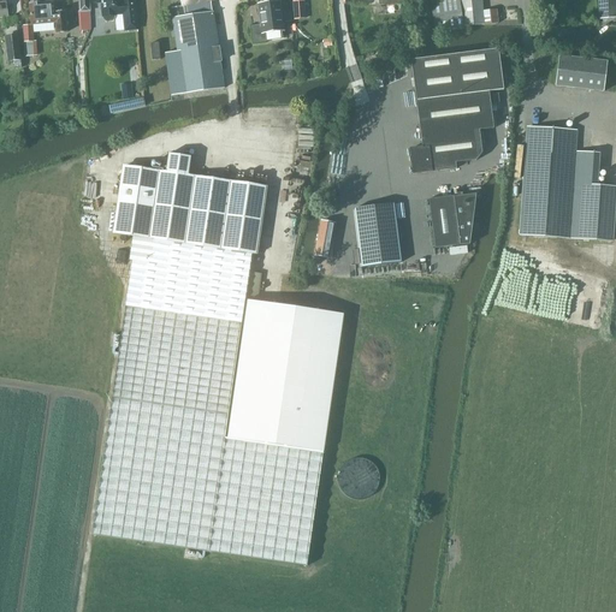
[(30,0),(29,0),(31,22),(55,19),(57,30),(69,29),(66,9),(54,10),(53,0),(48,1),(48,0),(40,0),(30,0)]
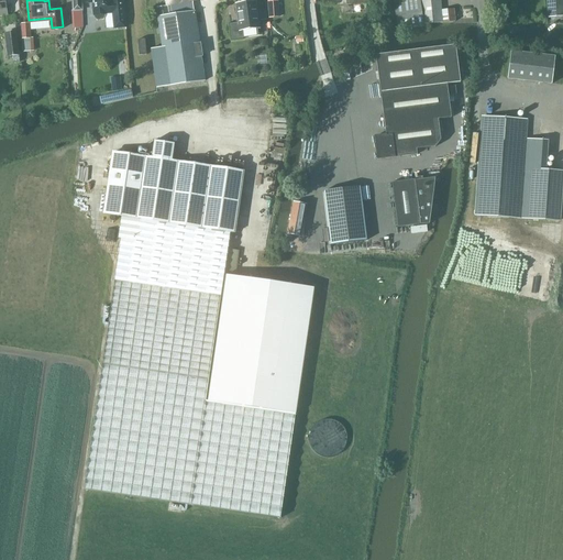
[(81,8),(80,0),(72,0),(73,9),(81,8)]
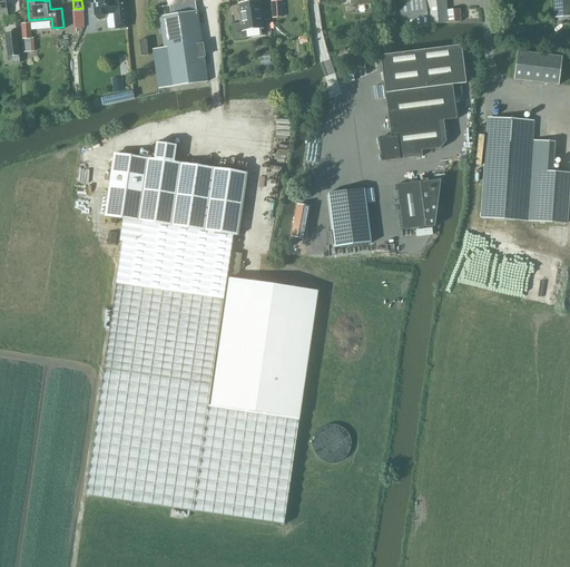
[(90,0),(94,0),(96,12),(96,15),(99,17),(105,16),(107,13),(107,11),(115,10),(116,26),(127,25),(124,0),(90,0)]
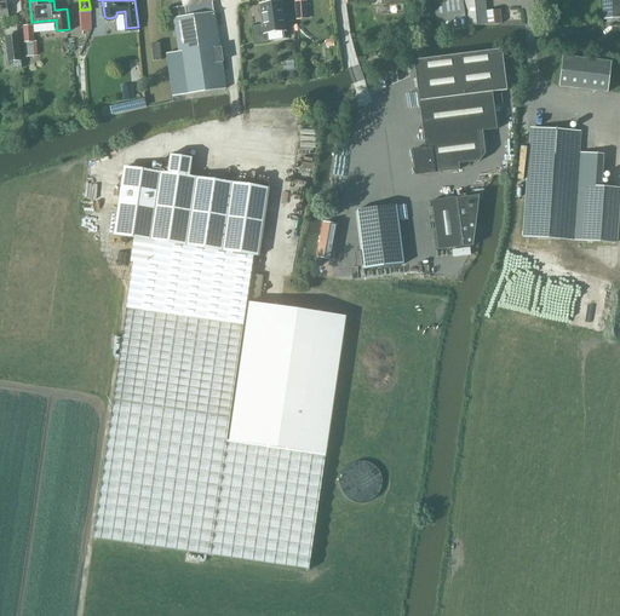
[(178,49),(166,51),(172,93),(225,86),(214,9),(213,9),(212,0),(182,0),(183,4),(173,5),(174,16),(173,16),(178,49)]
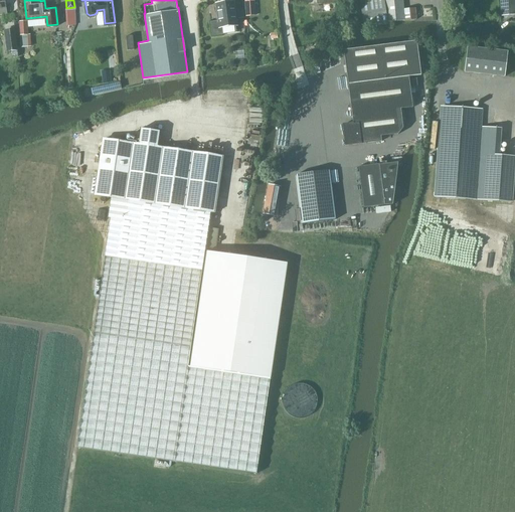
[(215,0),(218,18),(218,25),(234,23),(236,23),(233,0),(215,0)]
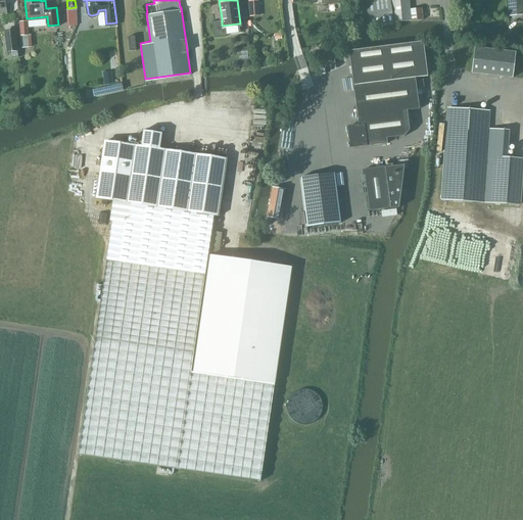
[(248,0),(249,14),(257,14),(256,0),(248,0)]
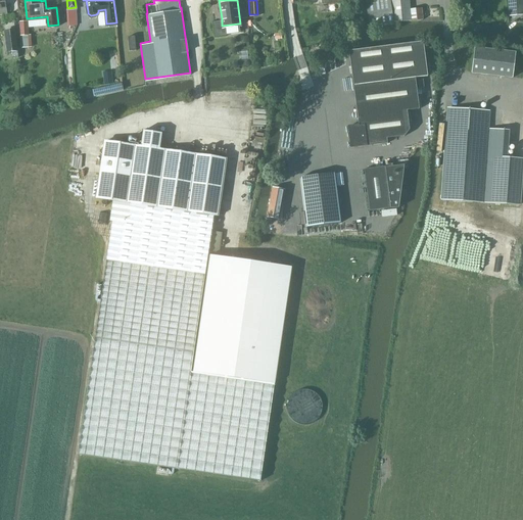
[(370,26),(383,24),(393,22),(389,0),(368,0),(368,1),(367,2),(370,26)]
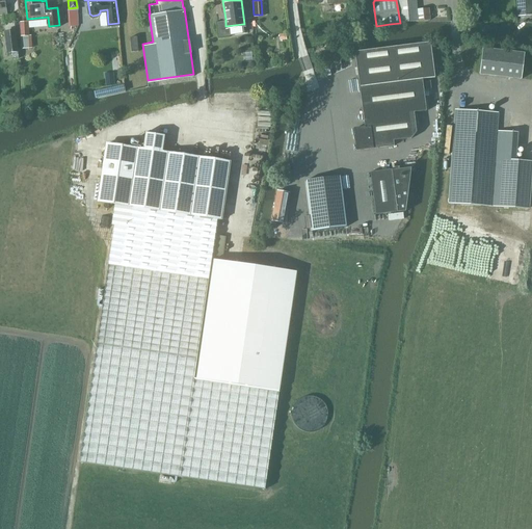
[(397,0),(400,21),(429,18),(428,6),(417,7),(416,0),(397,0)]
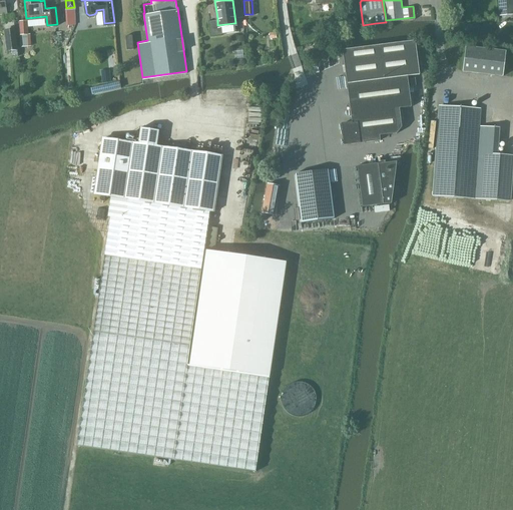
[(500,0),(502,13),(512,11),(512,0),(500,0)]
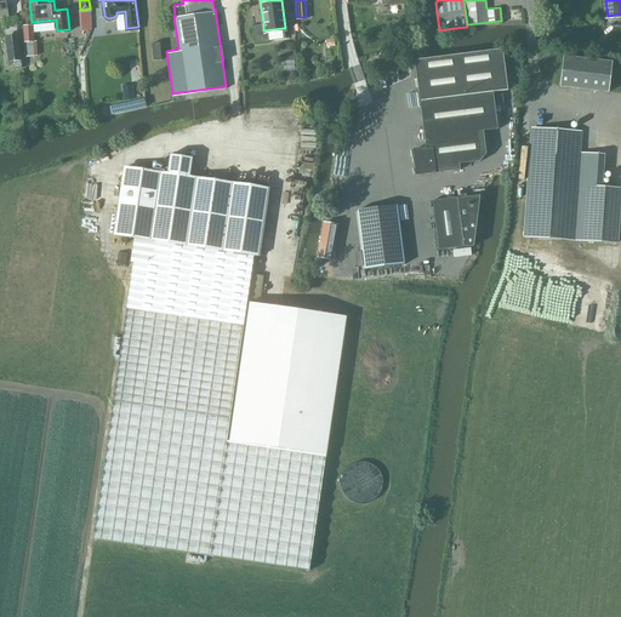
[(24,38),(30,38),(34,38),(33,23),(23,23),(24,38)]
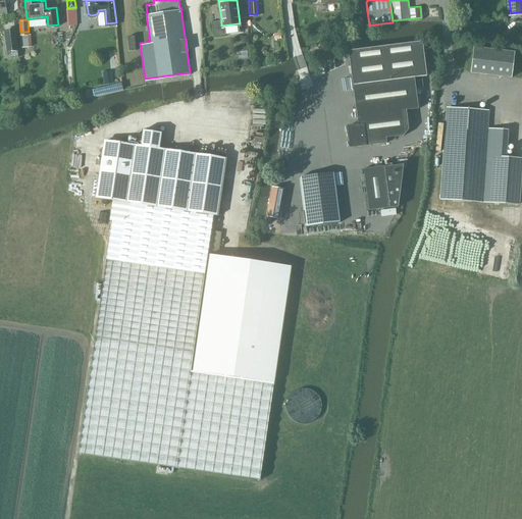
[(15,29),(5,30),(6,49),(11,49),(16,48),(15,29)]
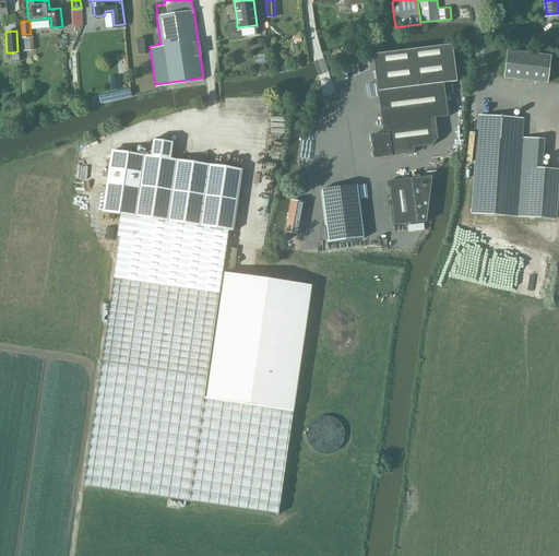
[(27,34),(22,34),(23,48),(32,47),(31,34),(27,34)]
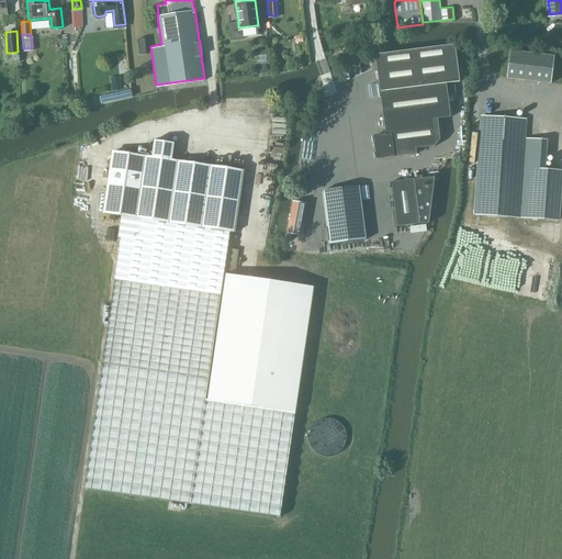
[(145,52),(144,36),(136,37),(137,53),(145,52)]
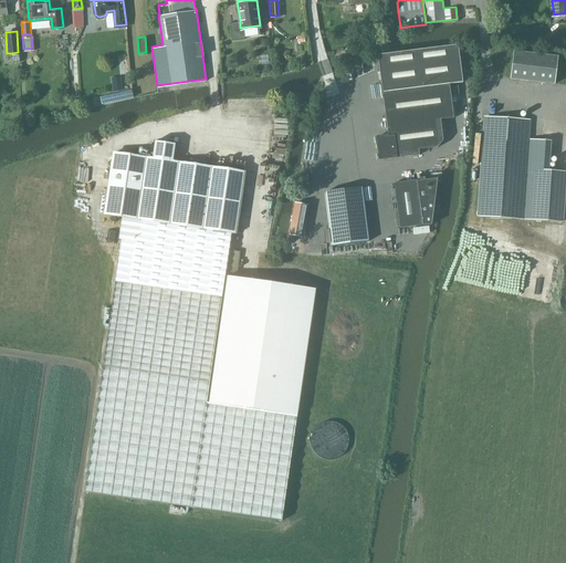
[(302,55),(300,41),(293,42),(295,56),(302,55)]
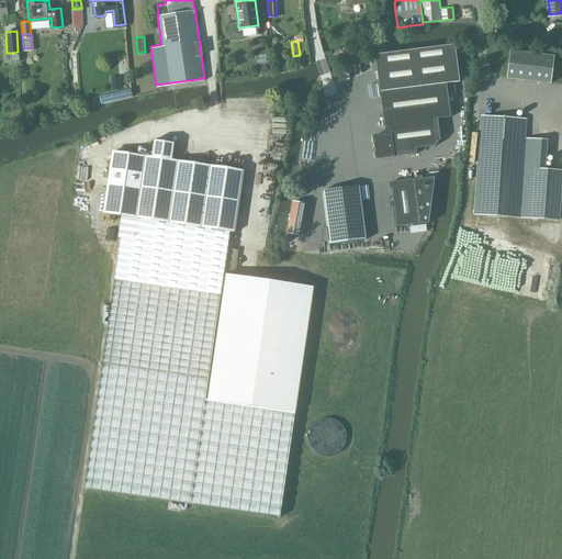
[(375,52),(385,132),(374,133),(378,156),(416,152),(416,146),(435,144),(440,137),(438,116),(451,114),(447,80),(460,79),(456,42),(375,52)]
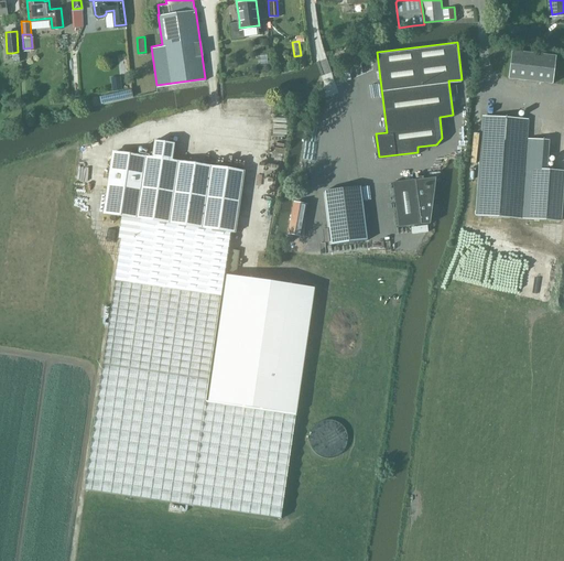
[(509,76),(553,81),(556,54),(512,49),(509,76)]
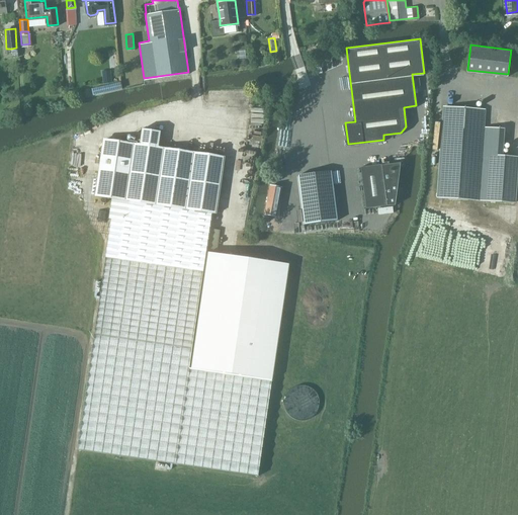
[(104,81),(111,80),(110,72),(103,73),(104,81)]
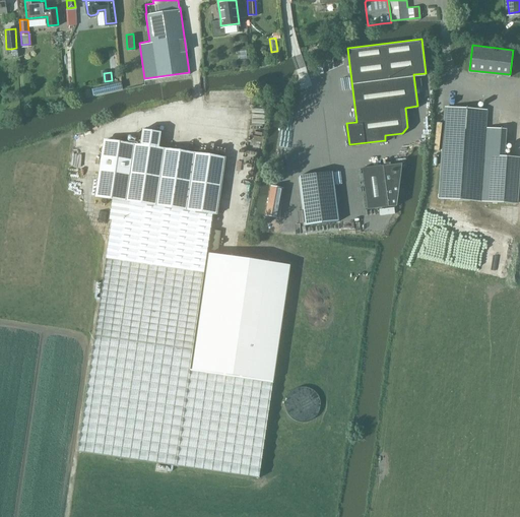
[(123,87),(121,80),(91,86),(93,93),(123,87)]
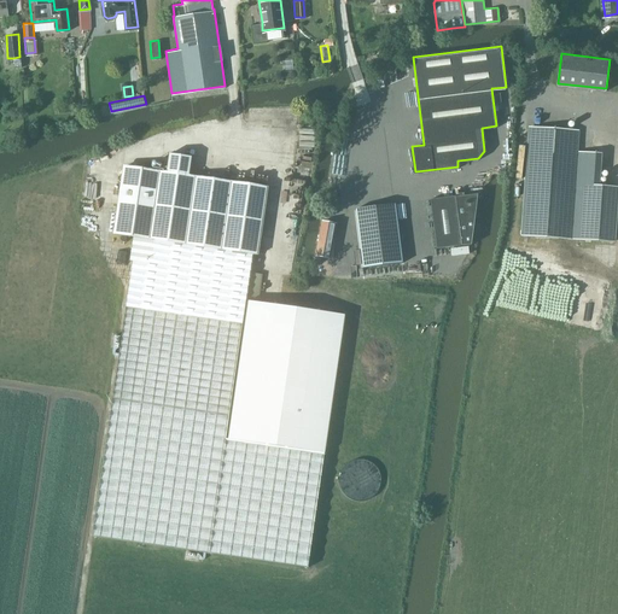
[(573,237),(579,161),(577,161),(577,148),(579,128),(531,124),(524,233),(573,237)]
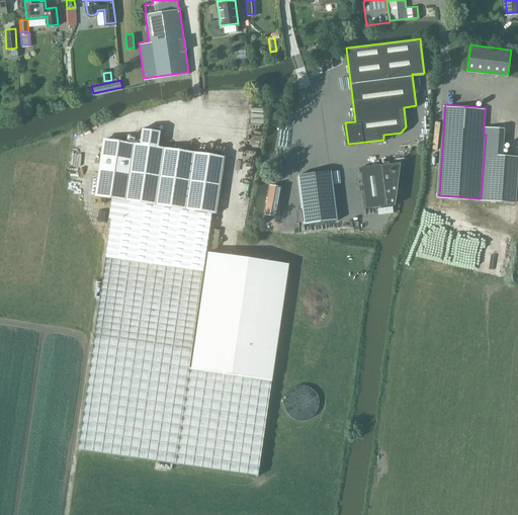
[(484,124),(484,135),(486,135),(481,198),(514,200),(517,155),(502,154),(504,126),(484,124)]
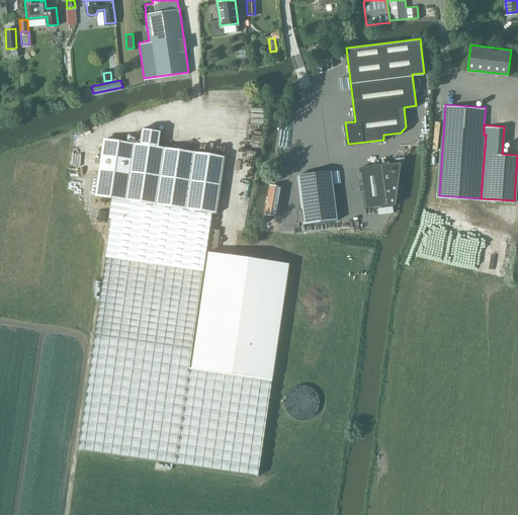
[(134,141),(125,198),(212,210),(217,211),(225,154),(158,145),(161,130),(142,126),(140,142),(134,141)]
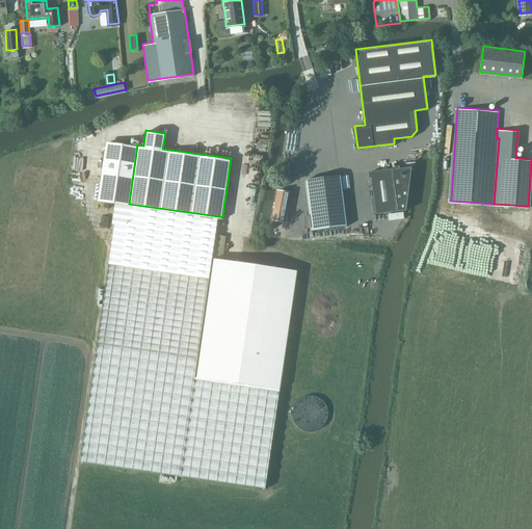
[(106,140),(98,200),(115,202),(129,204),(137,144),(106,140)]
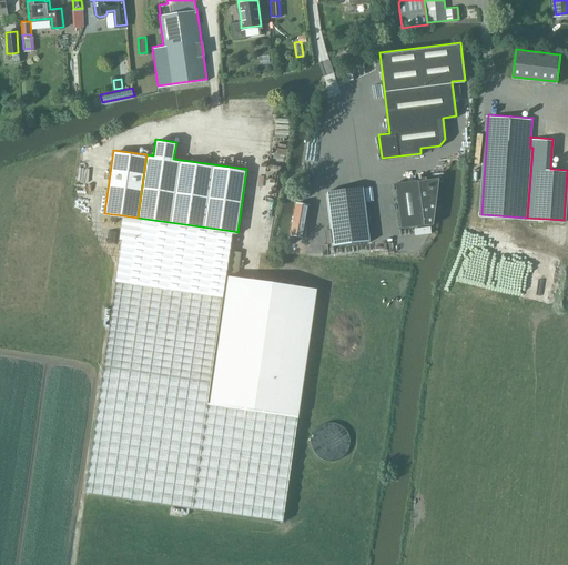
[(417,179),(396,181),(402,226),(433,222),(439,177),(417,179)]
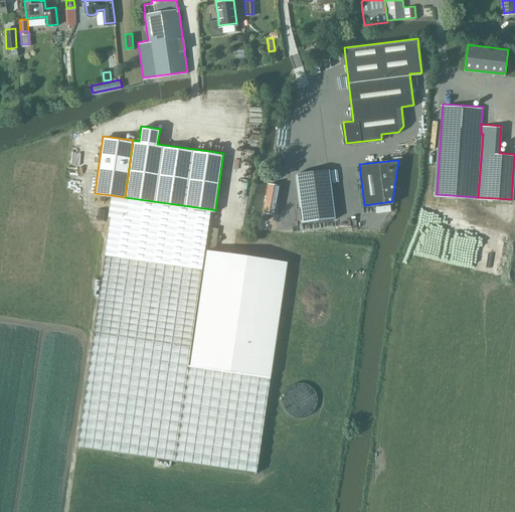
[(329,168),(297,172),(303,221),(335,217),(329,168)]
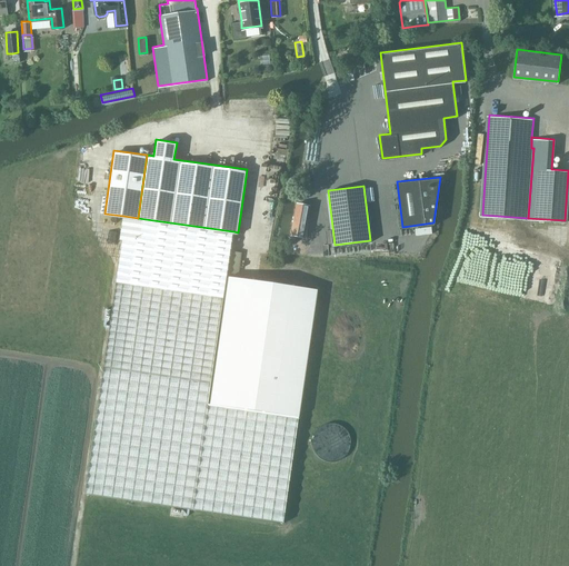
[(305,237),(310,202),(296,200),(290,235),(305,237)]
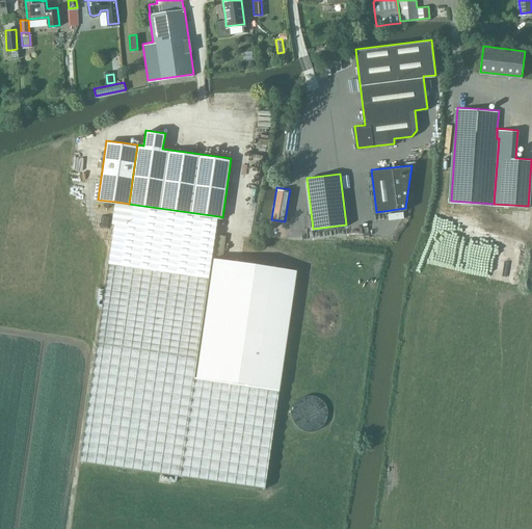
[(115,202),(112,222),(114,222),(131,225),(120,303),(203,316),(212,257),(216,233),(218,216),(129,204),(115,202)]
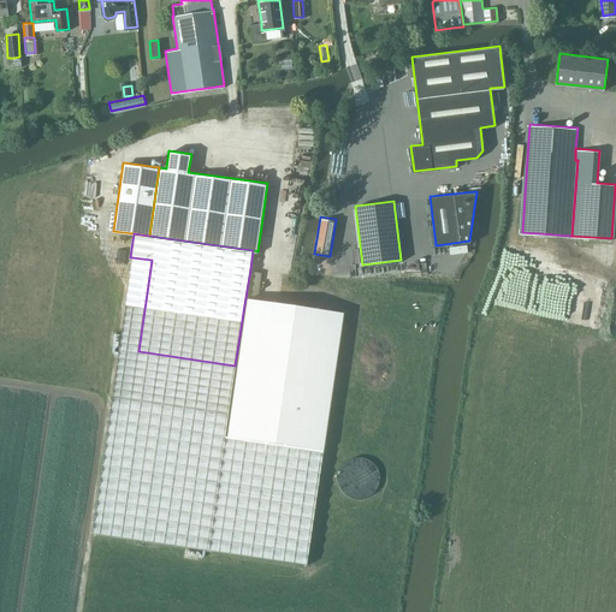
[(96,510),(93,532),(96,533),(185,545),(207,548),(208,548),(225,435),(229,411),(131,397),(138,351),(152,260),(132,257),(96,510)]
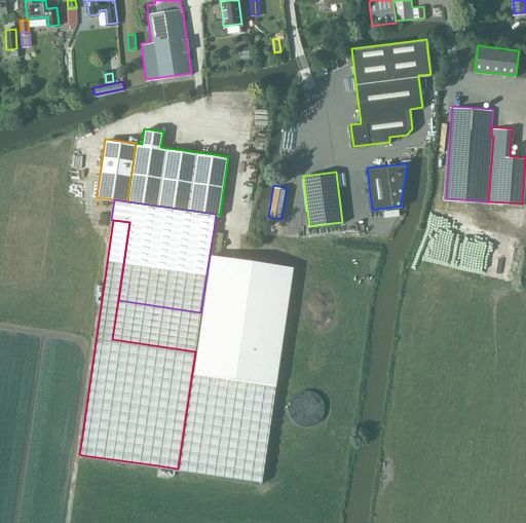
[(224,233),(214,232),(211,254),(212,254),(221,256),(224,233)]
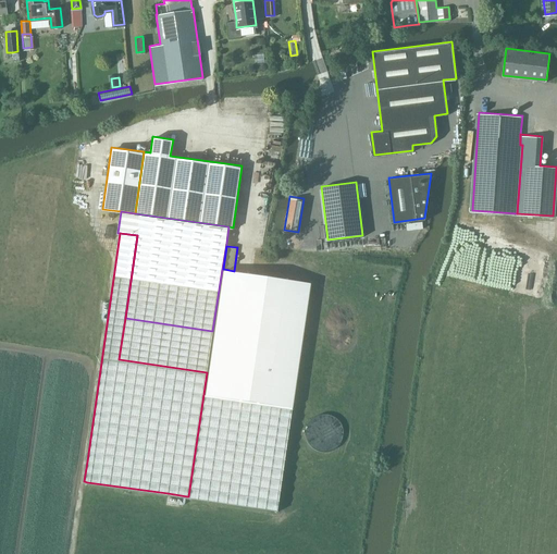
[(224,269),(206,394),(293,407),(311,282),(259,274),(233,271),(224,269)]
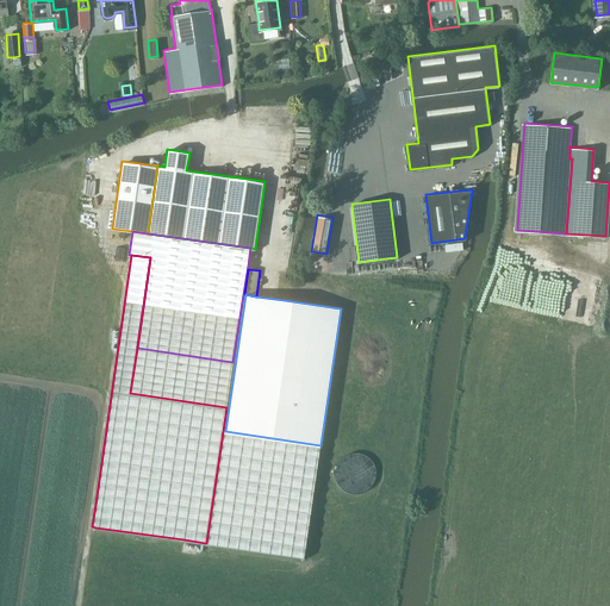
[(137,348),(130,393),(226,407),(232,362),(137,348)]
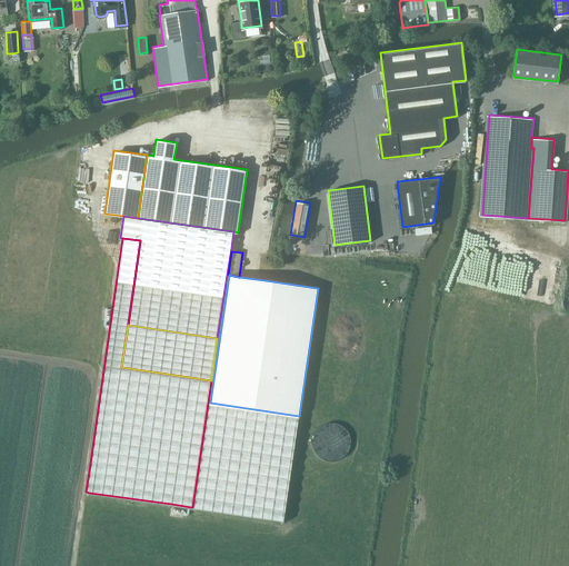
[(208,403),(192,507),(283,520),(299,416),(210,403),(208,403)]
